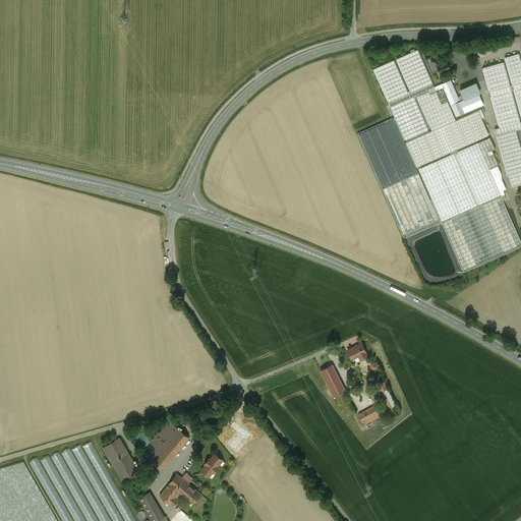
[(418,51),(374,70),(389,103),(391,107),(405,140),(428,130),(414,98),(417,97),(431,130),(406,141),(417,166),(450,152),(451,155),(457,152),(456,149),(491,133),(484,108),(456,120),(442,89),(429,94),(427,90),(435,87),(418,51)]
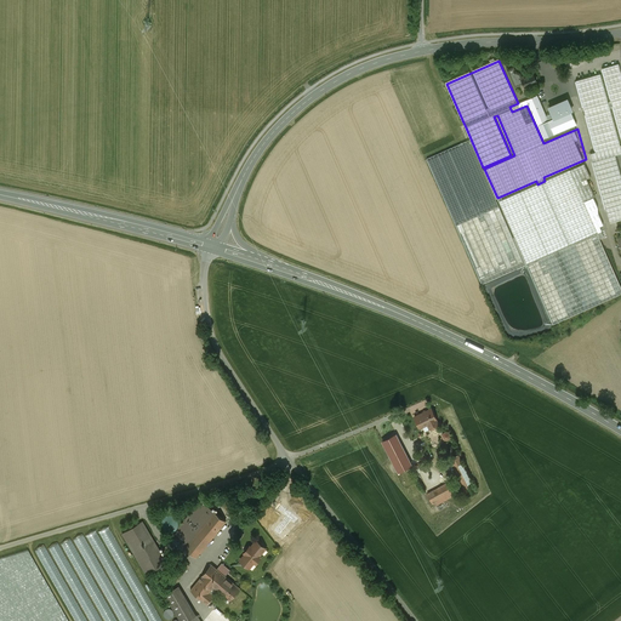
[(620,72),(619,63),(603,68),(604,73),(576,81),(596,152),(620,144),(620,72)]
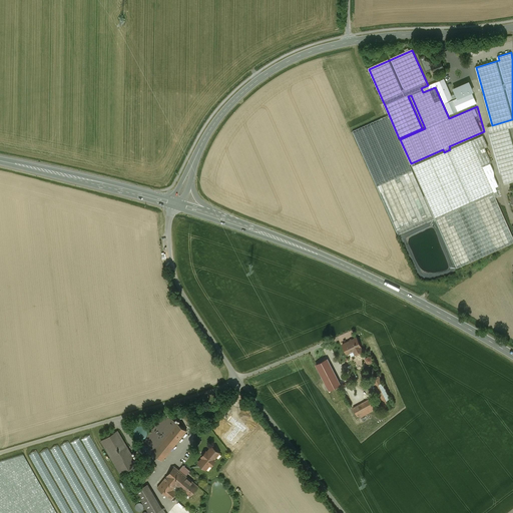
[(429,61),(426,60),(425,58),(424,60),(421,61),(426,71),(432,68),(430,64),(429,61)]
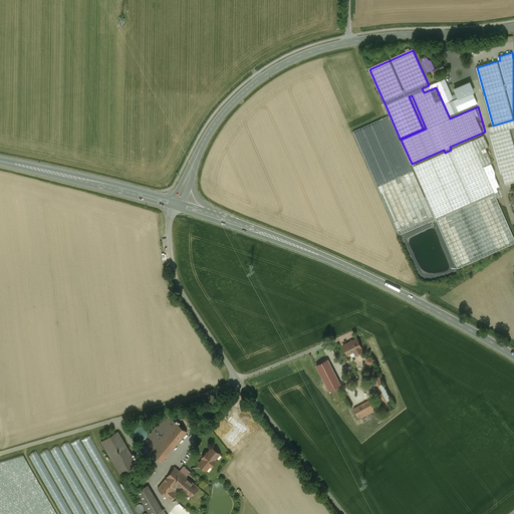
[(441,61),(435,64),(434,63),(431,64),(433,68),(435,72),(444,68),(444,66),(445,65),(445,64),(445,63),(444,63),(444,62),(443,62),(442,62),(441,61)]
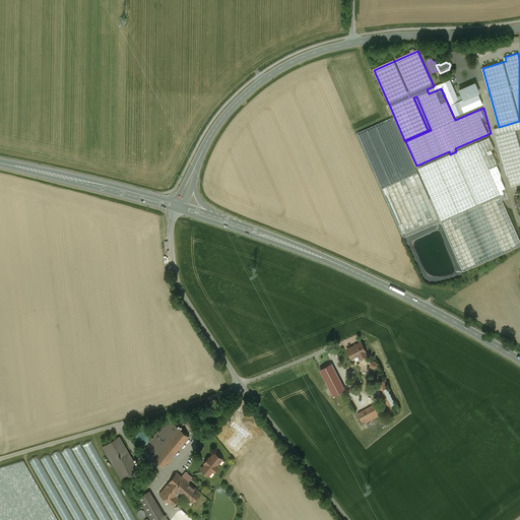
[(459,102),(450,80),(434,86),(427,89),(429,93),(441,88),(443,87),(455,116),(464,112),(459,102)]
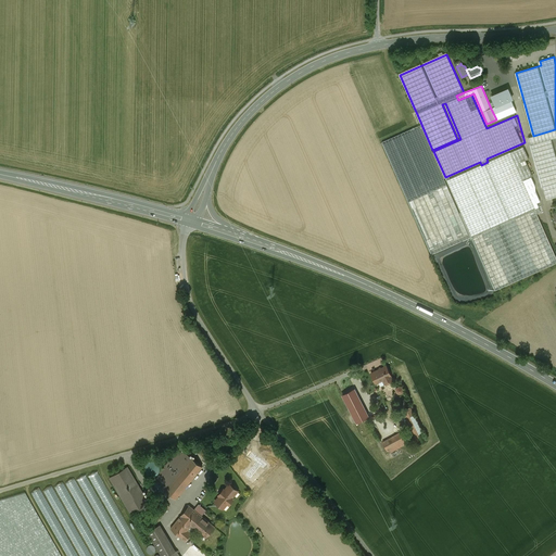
[(507,89),(491,96),(496,106),(491,109),(496,119),(516,111),(510,99),(512,99),(507,89)]
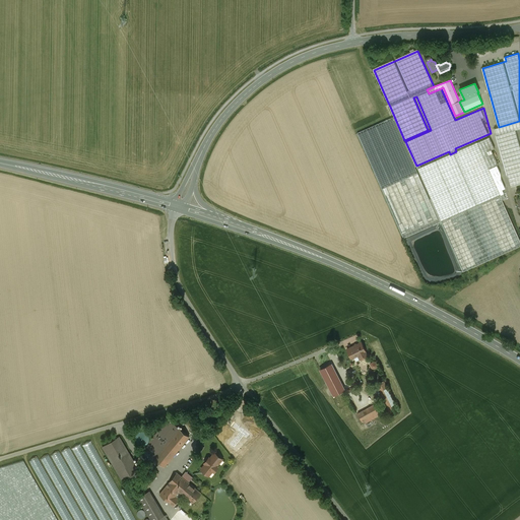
[(393,118),(358,133),(403,238),(439,221),(393,118)]
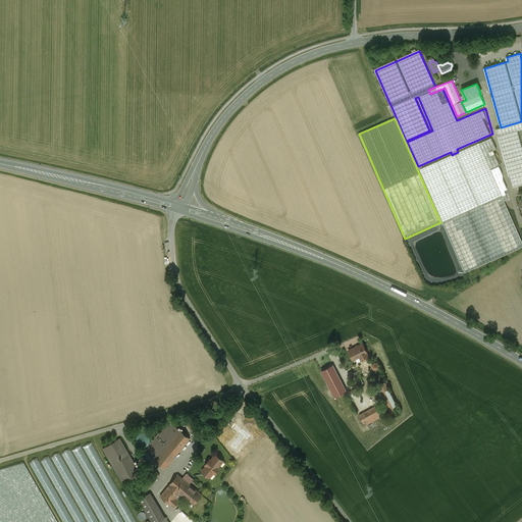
[(521,121),(501,127),(496,129),(498,137),(498,136),(512,187),(521,184),(521,121)]
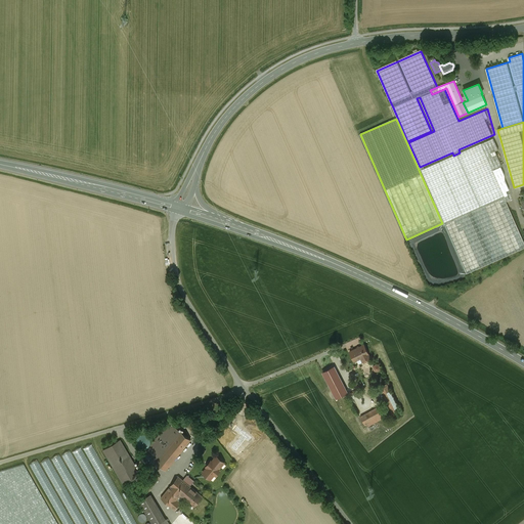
[(507,202),(492,170),(501,166),(495,150),(498,149),(493,138),(460,153),(453,156),(424,169),(423,167),(420,168),(466,273),(523,247),(523,243),(522,238),(506,202),(507,202)]
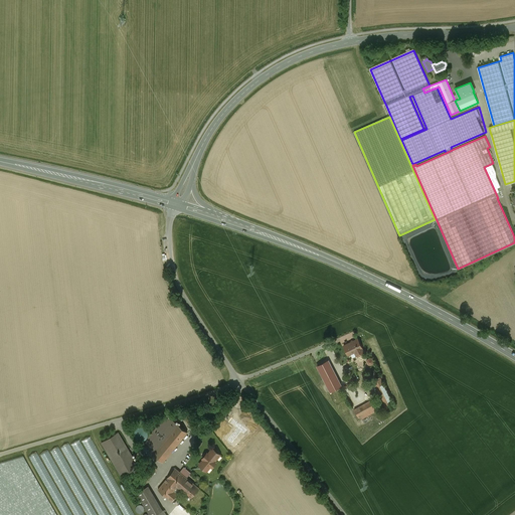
[(42,316),(41,308),(33,308),(33,316),(42,316)]
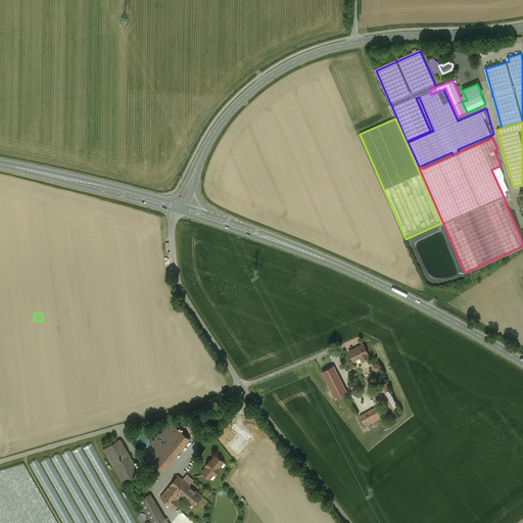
[(32,323),(31,315),(22,316),(24,325),(26,325),(26,326),(29,325),(29,324),(32,323)]
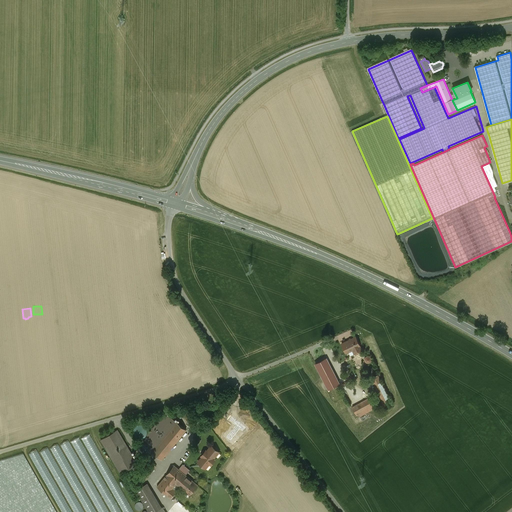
[(12,322),(21,321),(20,312),(12,312),(12,322)]
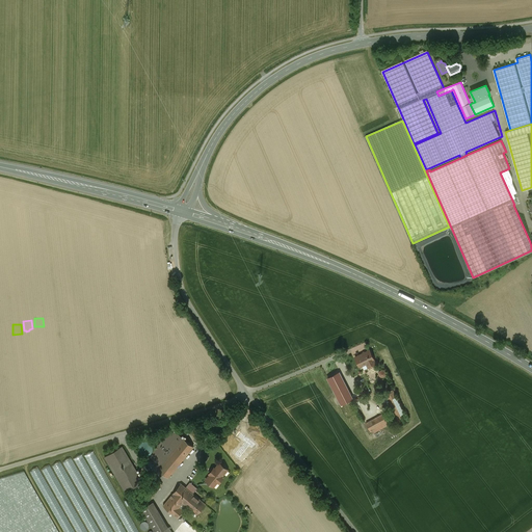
[(371,354),(369,350),(365,352),(363,351),(362,353),(355,357),(360,367),(362,365),(363,364),(368,362),(370,366),(375,364),(373,360),(374,360),(373,357),(373,356),(372,354),(371,354)]
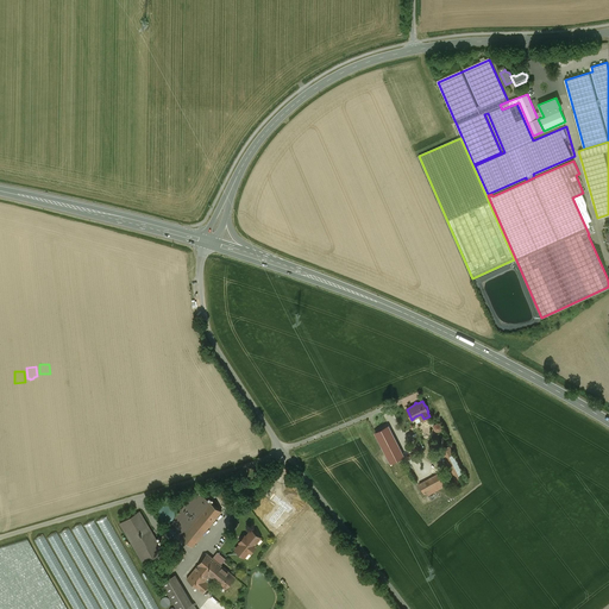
[(432,427),(438,432),(443,427),(437,422),(432,427)]
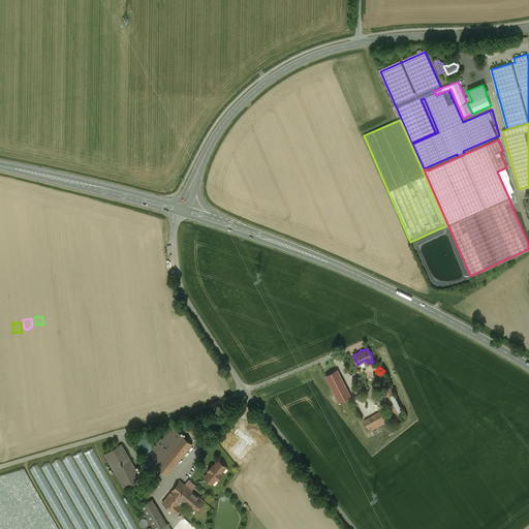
[(350,396),(337,370),(325,376),(339,402),(350,396)]
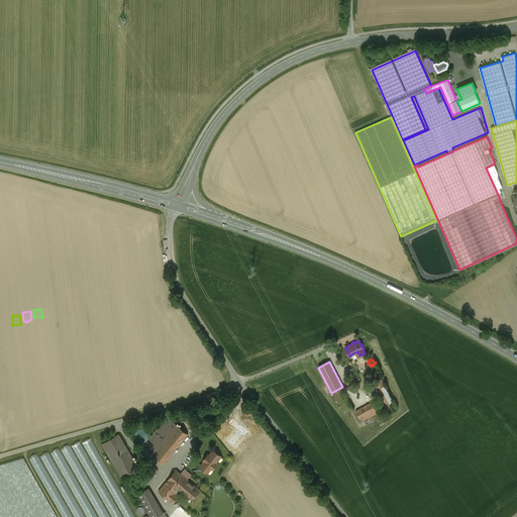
[(397,409),(381,379),(375,383),(390,413),(397,409)]
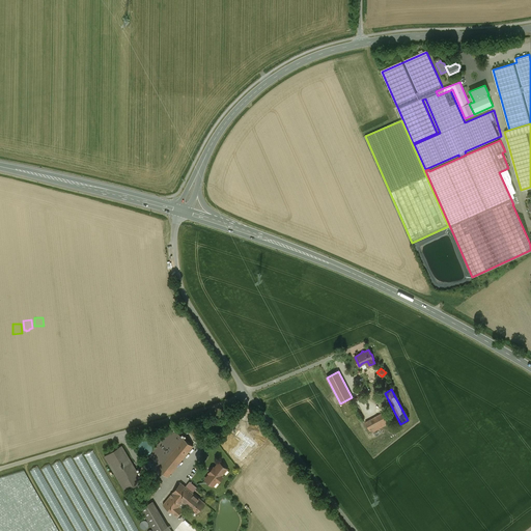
[(382,414),(365,422),(371,432),(392,422),(386,412),(382,414)]
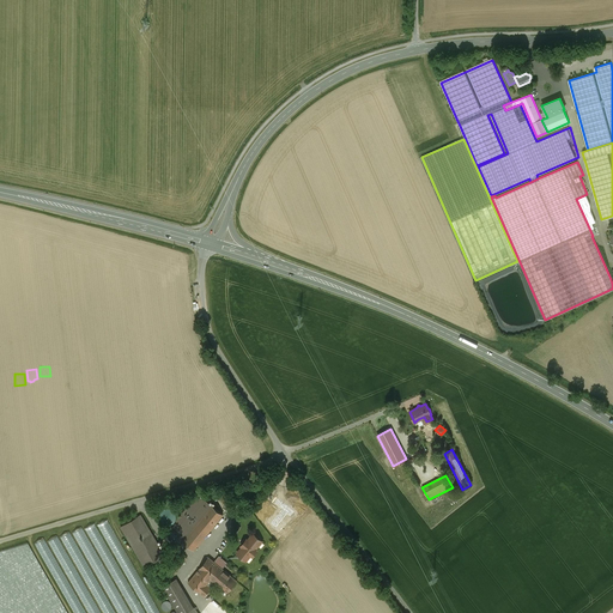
[(198,495),(169,529),(182,540),(211,505),(198,495)]
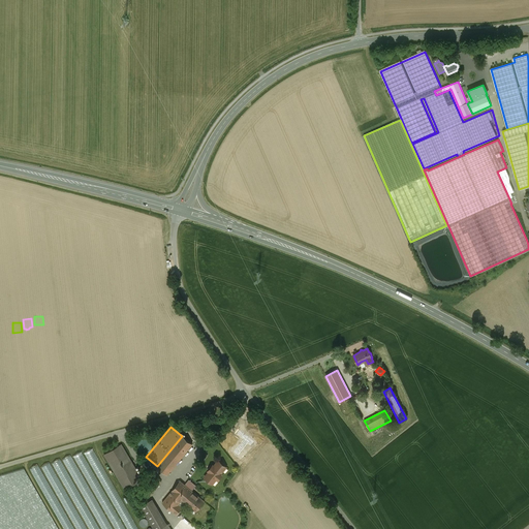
[(47,432),(37,432),(37,443),(47,443),(47,432)]
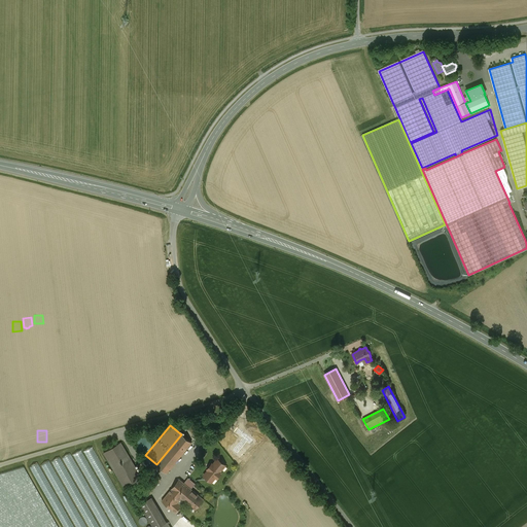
[(156,464),(167,472),(191,443),(181,434),(156,464)]
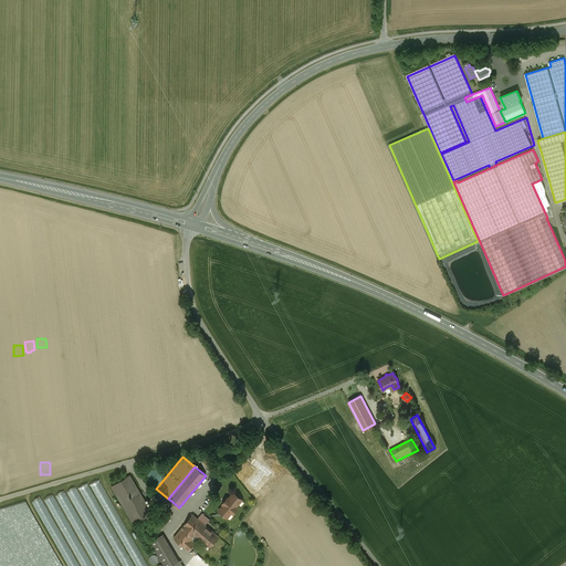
[(161,480),(163,478),(161,474),(160,472),(157,470),(155,470),(152,470),(149,472),(147,474),(147,478),(147,481),(149,483),(152,485),(155,485),(158,484),(160,483),(161,480)]
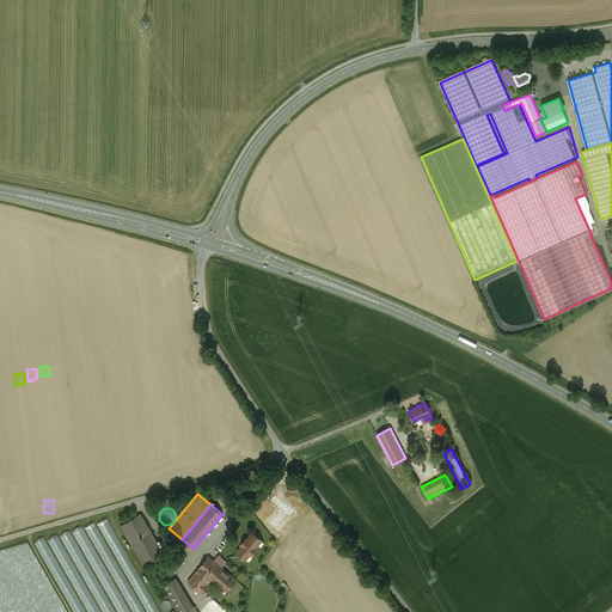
[(140,514),(121,526),(145,567),(164,555),(140,514)]
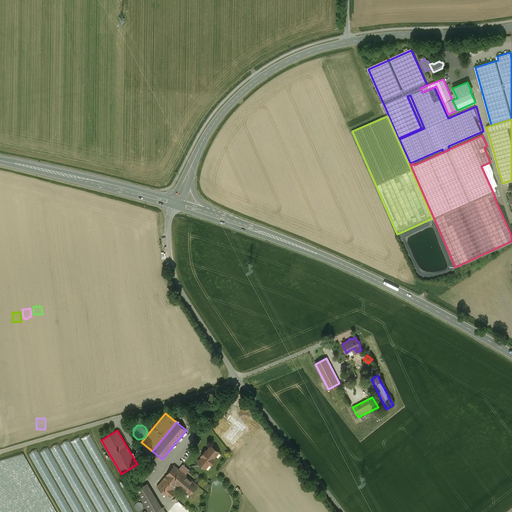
[(109,471),(91,433),(82,436),(99,471),(105,469),(107,472),(109,471)]
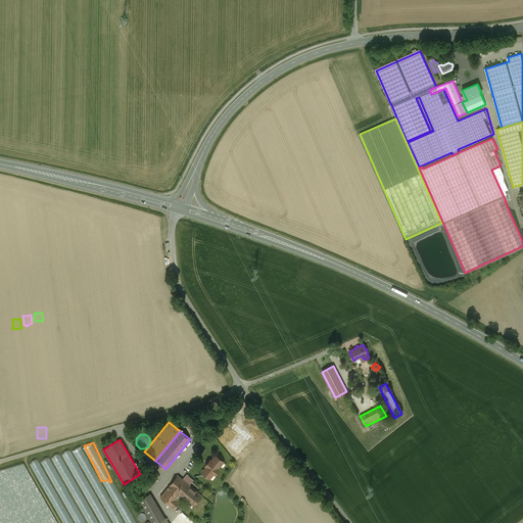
[(81,445),(74,449),(92,484),(97,482),(95,478),(97,477),(81,445)]
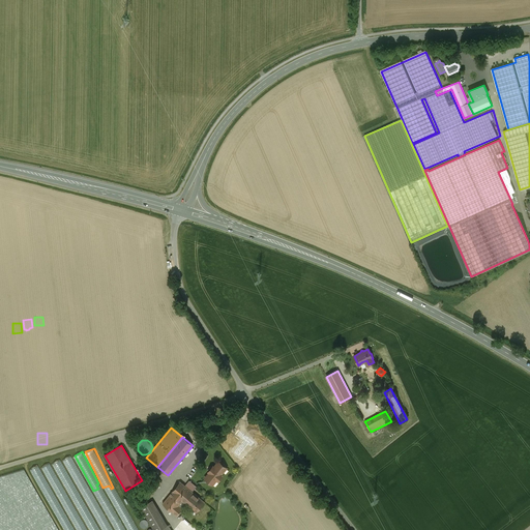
[(218,462),(205,478),(212,484),(216,479),(218,480),(222,476),(221,475),(227,468),(224,466),(225,465),(222,463),(222,464),(218,462)]
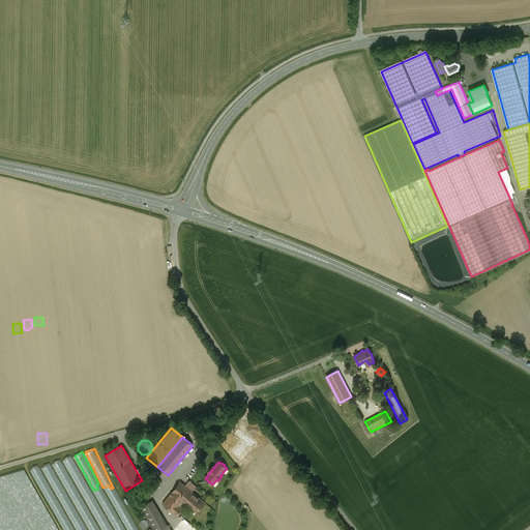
[(153,476),(142,491),(149,498),(162,482),(153,476)]
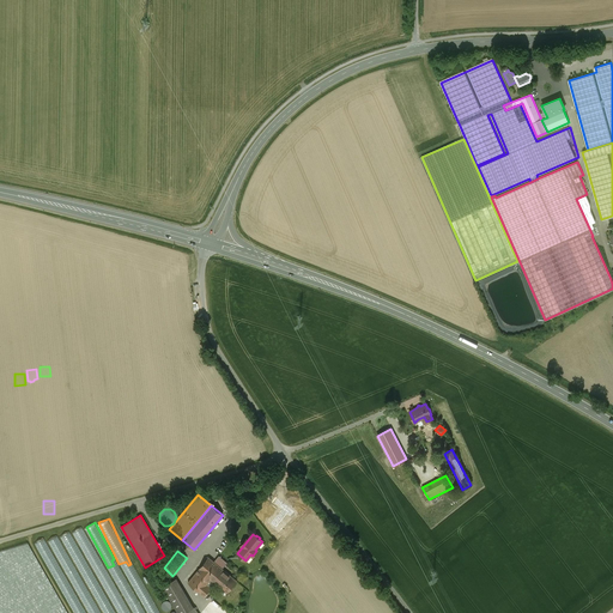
[(237,581),(208,558),(188,583),(200,593),(205,596),(211,589),(216,583),(226,593),(237,581)]
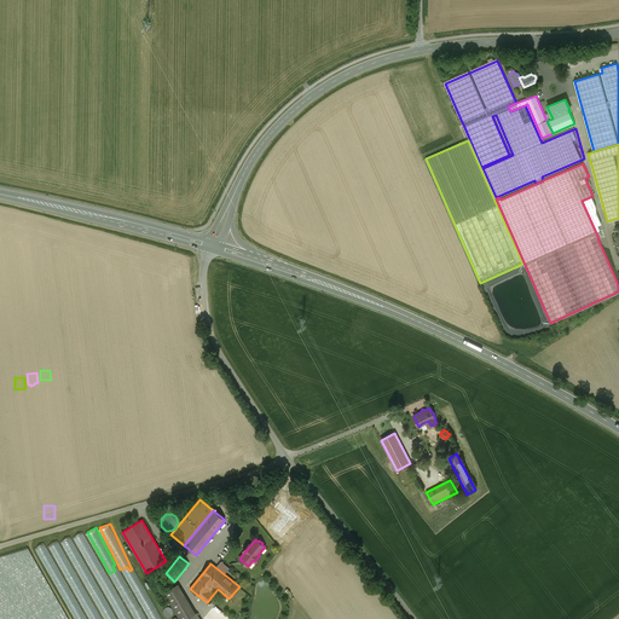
[(195,613),(178,584),(165,593),(180,618),(200,618),(196,613),(195,613)]
